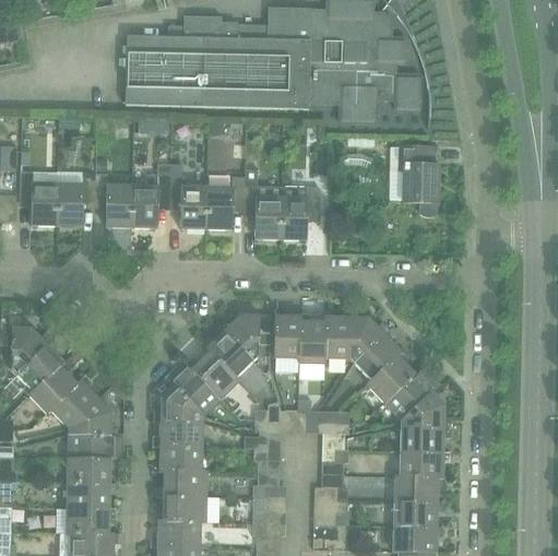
[(222,15),(183,15),(183,25),(168,24),(168,36),(127,35),(126,105),(309,108),(309,103),(339,103),(339,120),(341,122),(374,123),(377,119),(377,99),(394,99),(394,107),(398,110),(418,111),(422,108),(423,77),(419,73),(395,72),(396,63),(404,63),(407,60),(407,38),(404,35),(386,35),(386,33),(388,32),(384,30),(392,21),(382,13),(376,22),(375,21),(374,20),(375,0),(325,0),(325,8),(268,7),(268,24),(268,38),(237,37),(237,23),(237,22),(222,21),(222,15)]
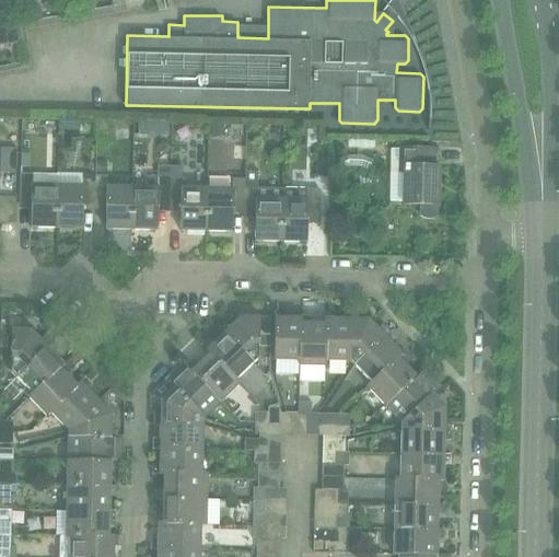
[(156,0),(158,7),(158,9),(174,6),(173,0),(156,0)]
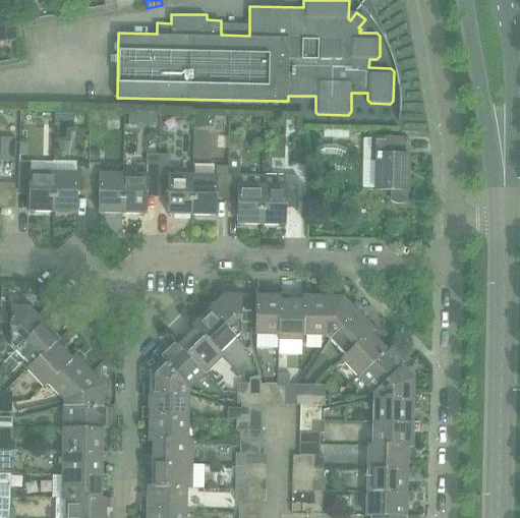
[(0,40),(20,38),(18,21),(0,23),(0,40)]
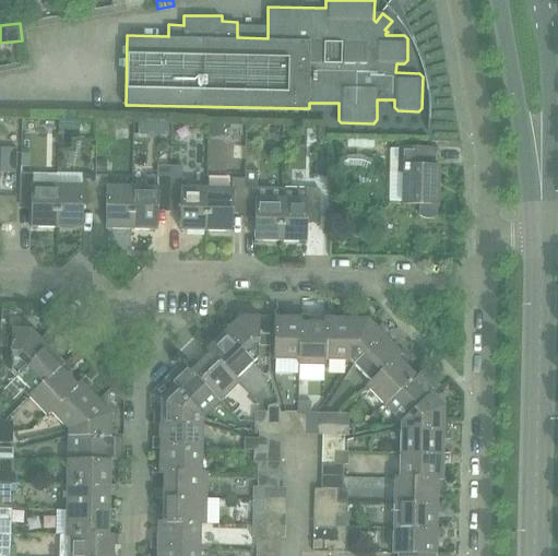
[(7,145),(7,165),(16,165),(18,145),(7,145)]
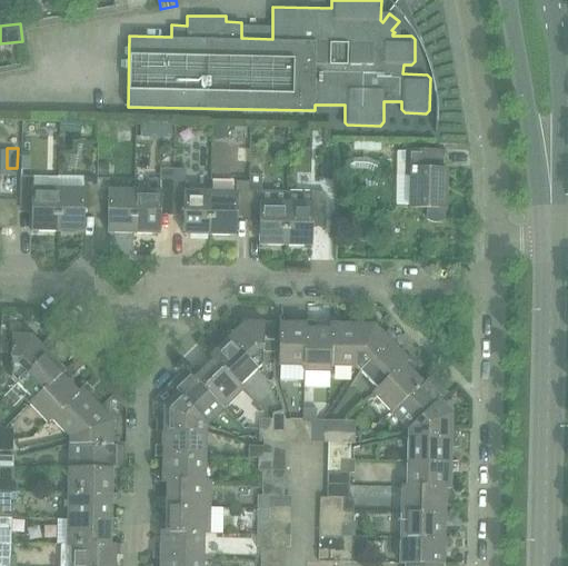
[(442,149),(420,149),(405,149),(406,172),(410,172),(410,205),(427,205),(427,216),(431,218),(437,219),(440,219),(444,218),(447,216),(447,205),(447,165),(442,165),(442,149)]
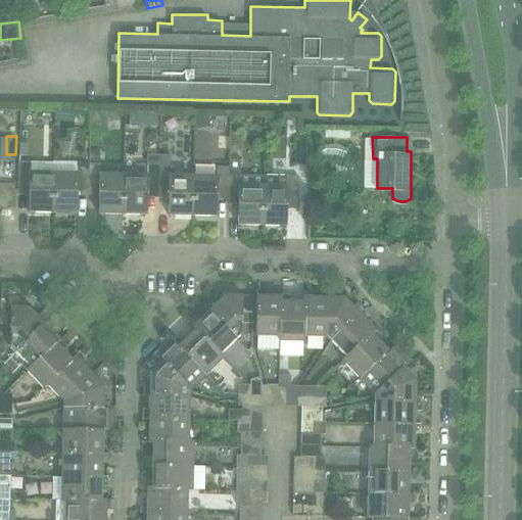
[(148,187),(158,188),(159,153),(147,152),(147,173),(124,172),(123,211),(147,213),(148,187)]
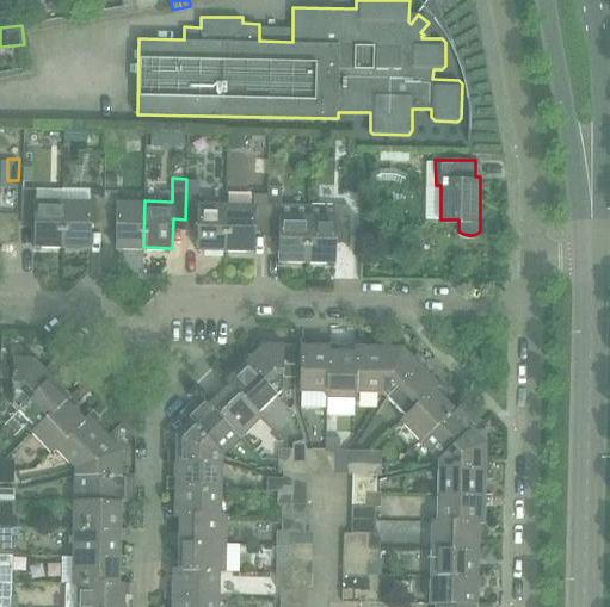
[(197,248),(225,249),(226,202),(199,202),(201,179),(186,179),(185,220),(198,220),(197,248)]
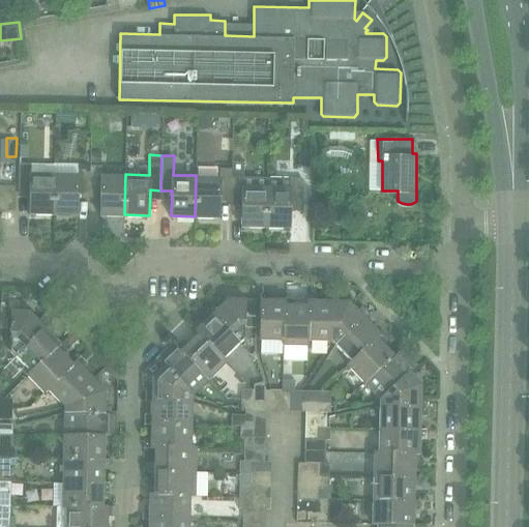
[(241,226),(266,226),(267,176),(243,176),(244,160),(232,160),(232,167),(231,192),(231,200),(242,200),(241,226)]
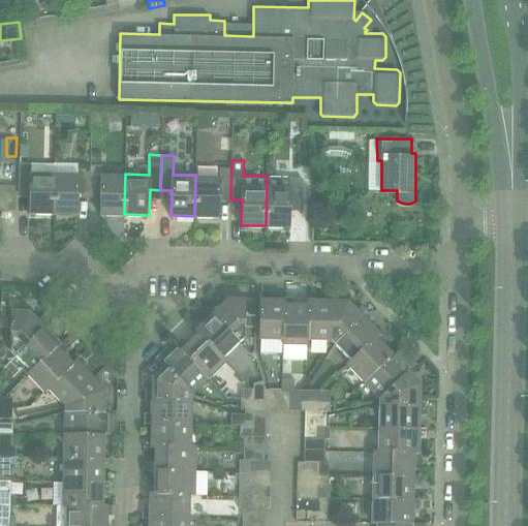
[(29,212),(54,213),(55,162),(19,161),(19,186),(30,187),(29,212)]
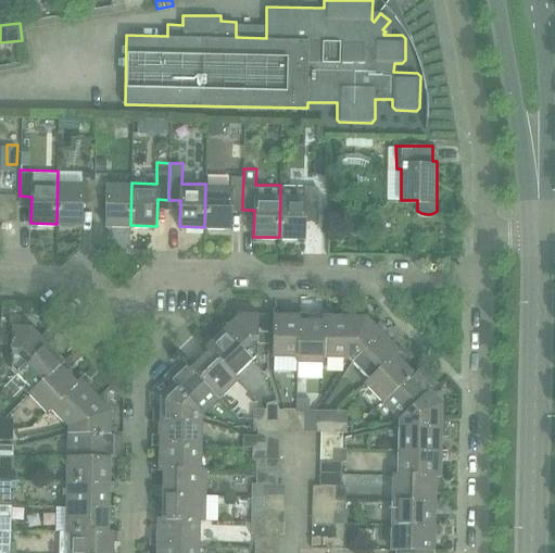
[(83,198),(95,198),(95,171),(82,171),(82,181),(58,181),(57,224),(83,224),(83,198)]
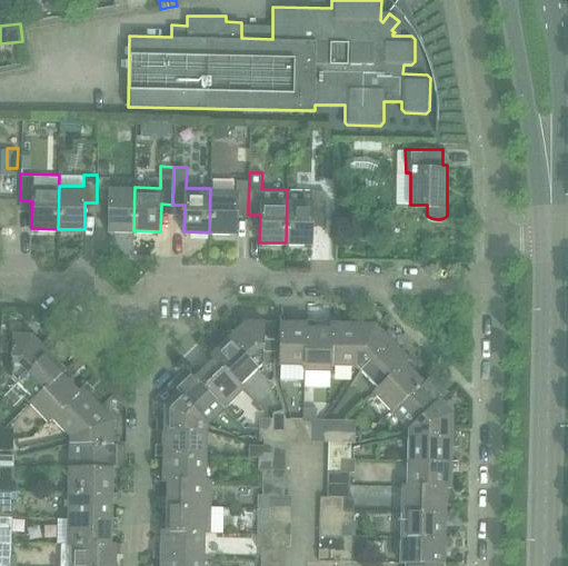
[(108,230),(133,230),(135,187),(110,187),(110,176),(97,175),(97,202),(108,202),(108,230)]
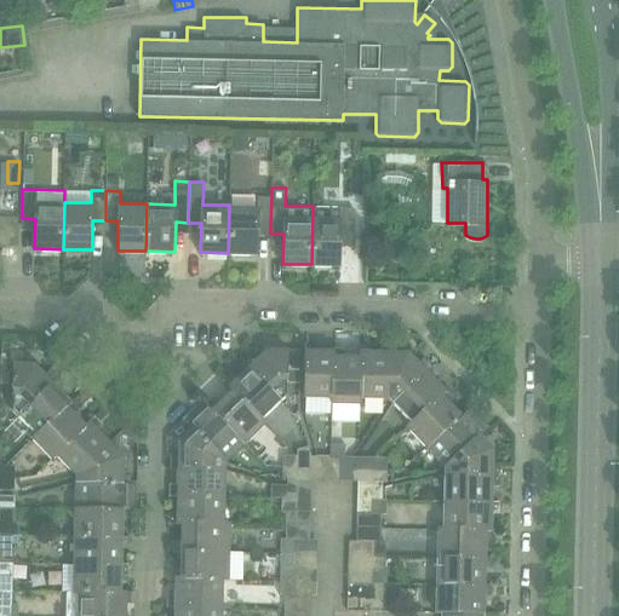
[(258,224),(270,224),(271,195),(257,195),(257,206),(229,205),(228,253),(257,253),(258,224)]
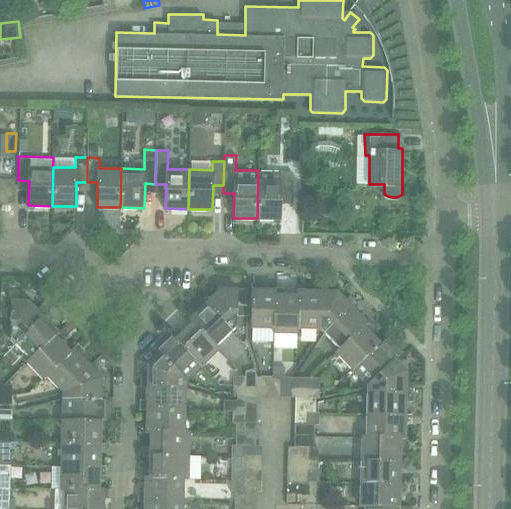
[(258,170),(257,218),(280,219),(281,194),(292,194),(293,170),(280,170),(280,171),(258,170)]
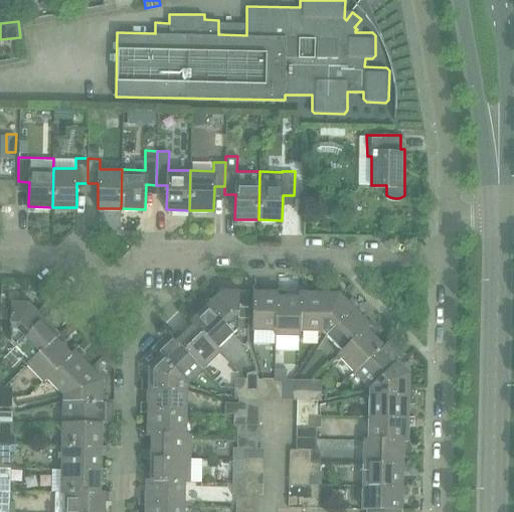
[(2,179),(2,203),(13,203),(14,179),(2,179)]
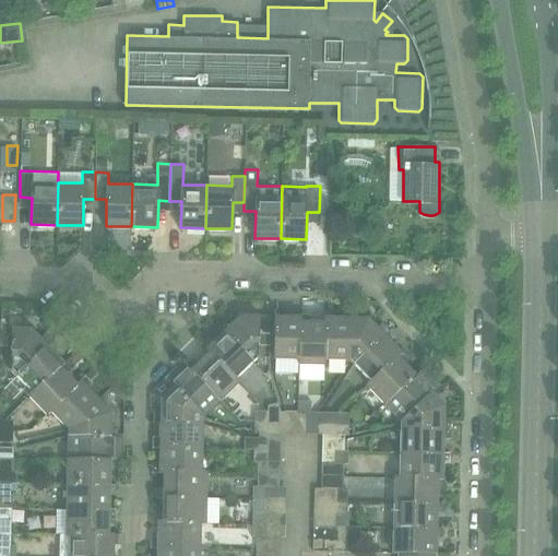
[(281,307),(275,307),(274,356),(298,357),(298,363),(299,363),(300,314),(299,314),(299,315),(281,314),(281,307)]
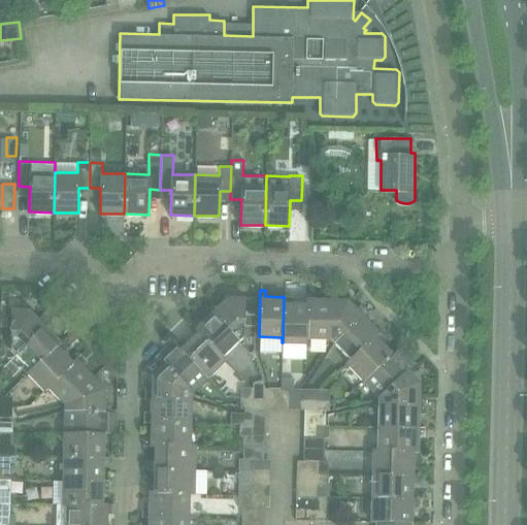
[(306,291),(306,302),(307,302),(306,342),(307,342),(307,337),(329,338),(330,298),(311,298),(313,291),(306,291)]
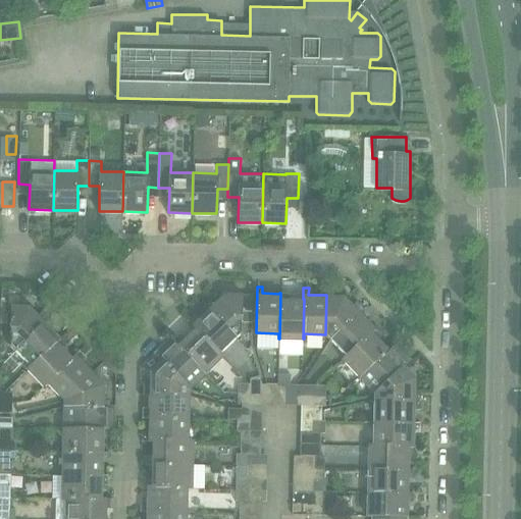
[(204,304),(208,308),(209,307),(236,335),(240,331),(242,331),(242,321),(252,321),(252,293),(224,293),(212,304),(208,300),(204,304)]
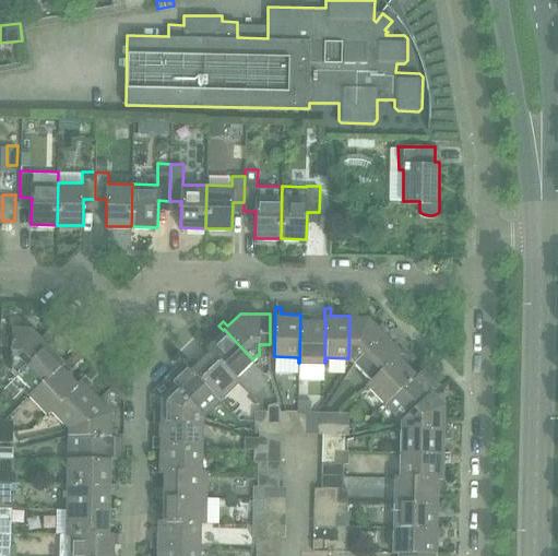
[(306,314),(300,314),(299,363),(324,363),(325,320),(324,320),(305,320),(306,314)]
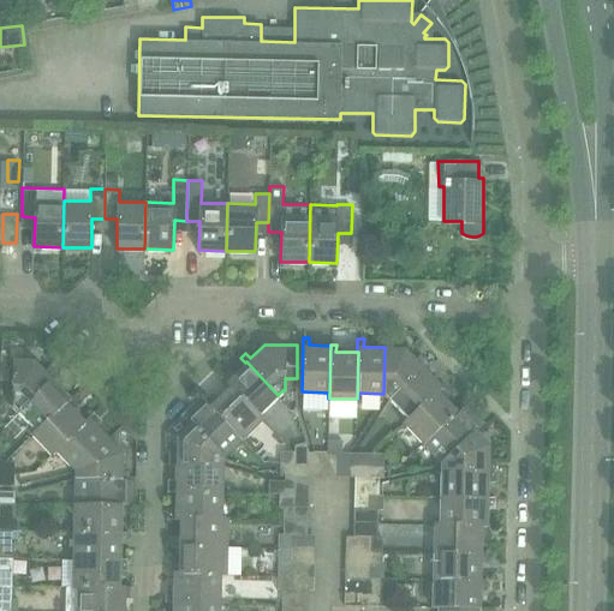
[(405,347),(385,347),(383,394),(389,399),(428,361),(424,357),(418,361),(405,347)]
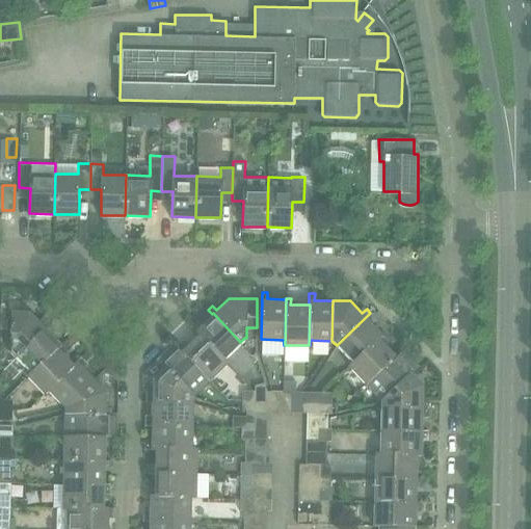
[(10,349),(16,354),(49,322),(46,319),(42,323),(29,311),(11,311),(10,349)]
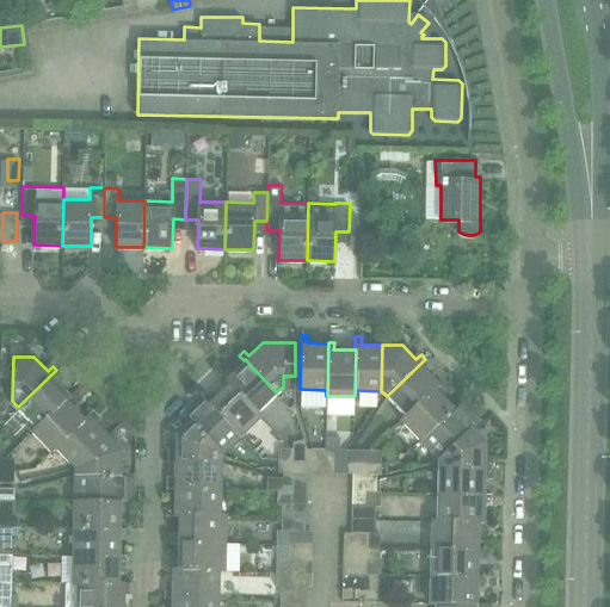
[(245,359),(244,360),(229,375),(225,369),(220,373),(228,383),(229,382),(260,415),(262,414),(258,409),(276,392),(245,359)]
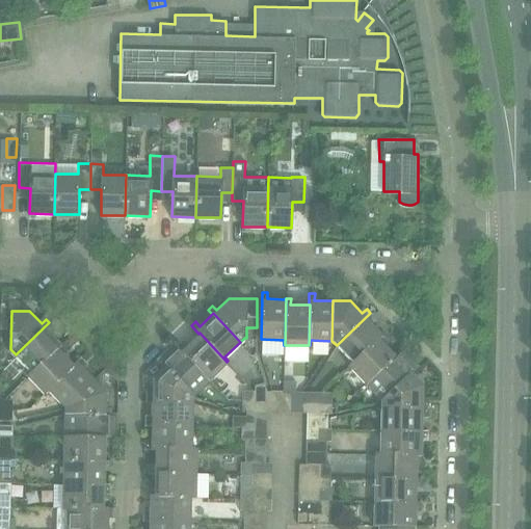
[(373,316),(370,313),(337,345),(351,361),(348,364),(349,365),(383,333),(382,332),(381,333),(369,320),(373,316)]
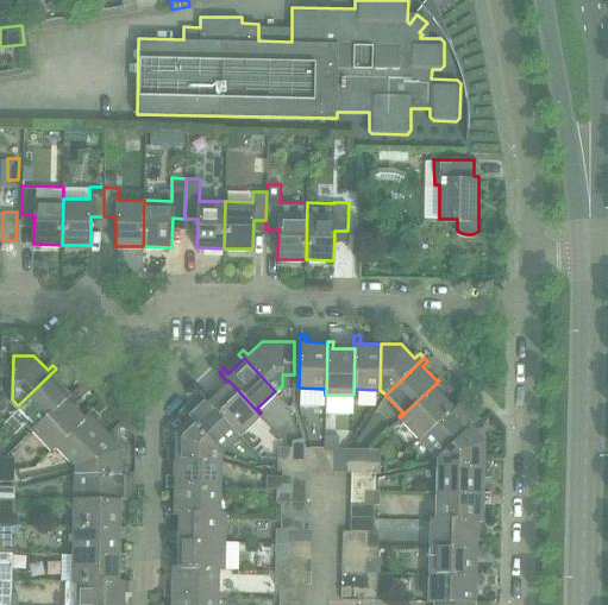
[(31,428),(32,429),(70,394),(69,392),(55,378),(60,372),(56,369),(18,405),(35,424),(31,428)]
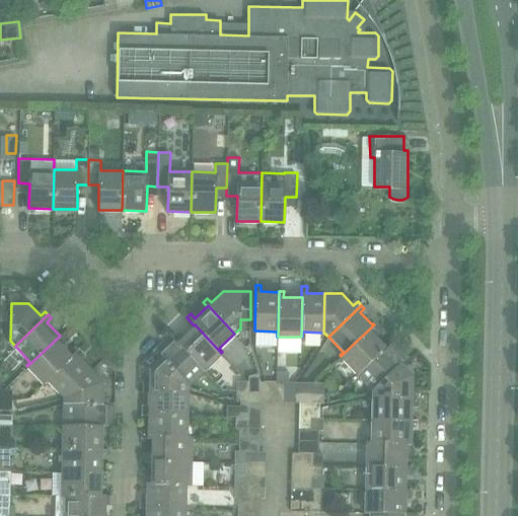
[(195,324),(194,325),(181,338),(177,333),(172,337),(173,339),(174,338),(205,368),(221,353),(195,324)]
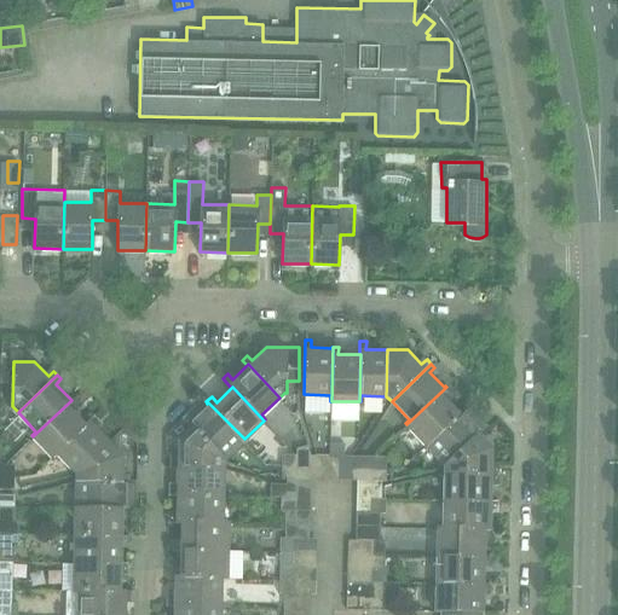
[(450,392),(446,387),(406,424),(426,445),(460,412),(458,411),(445,396),(450,392)]
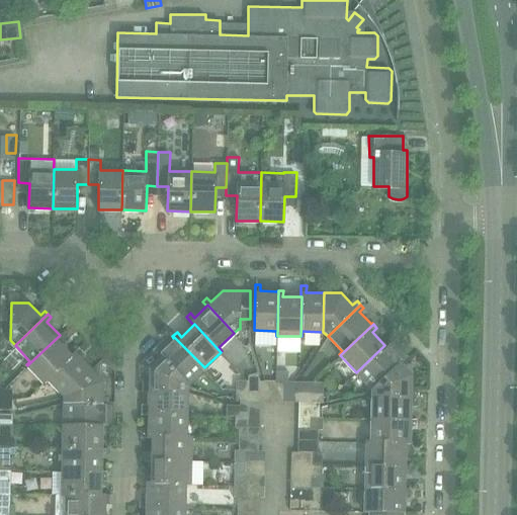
[(27,365),(42,382),(72,354),(71,354),(60,342),(64,338),(60,333),(59,334),(60,335),(27,365)]
